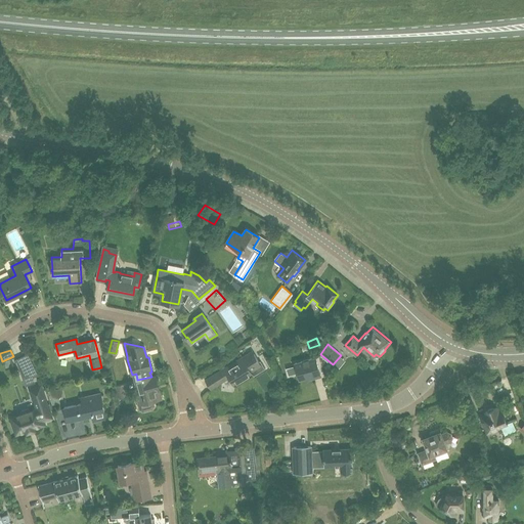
[(15,358),(23,381),(38,375),(28,353),(15,358)]
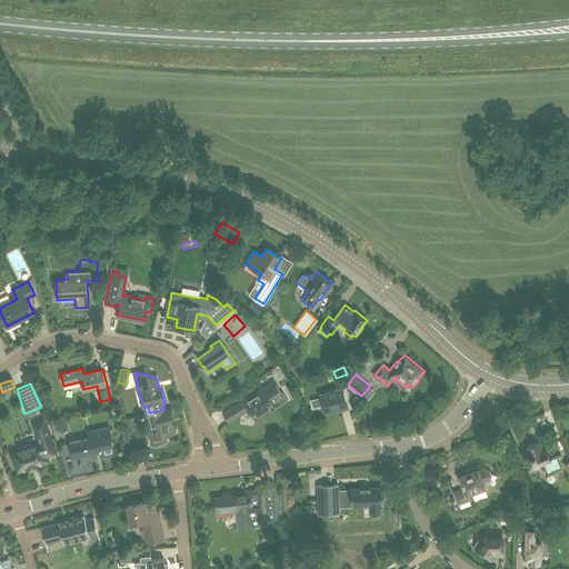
[(263,388),(222,412),(229,422),(249,409),(255,419),(275,407),(288,399),(283,391),(281,392),(276,385),(266,391),(263,388)]
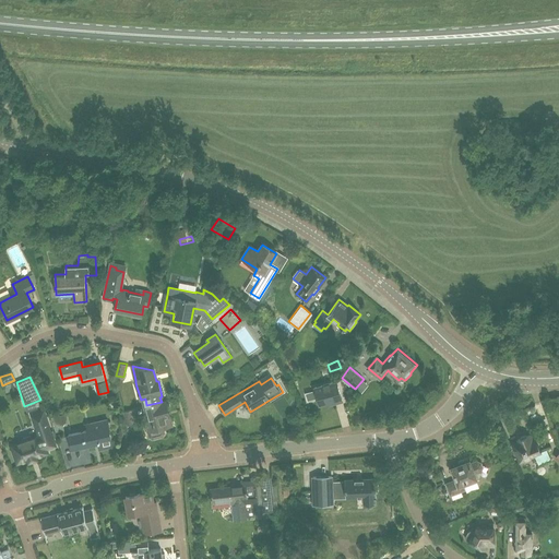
[(336,381),(314,388),(319,404),(334,401),(334,404),(342,402),(341,399),(336,381)]
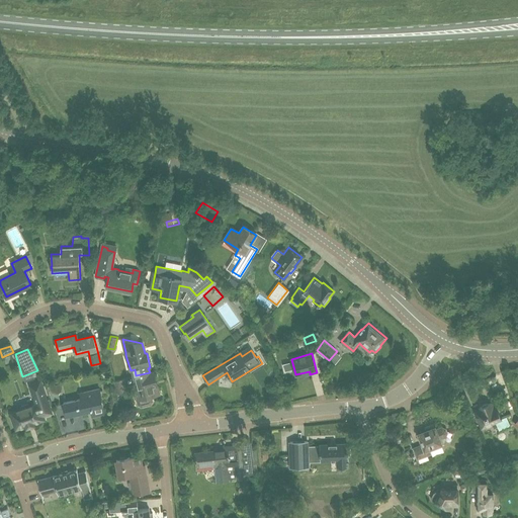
[(136,375),(133,376),(133,377),(136,389),(134,390),(137,406),(141,408),(149,406),(152,402),(151,398),(161,395),(155,371),(150,372),(136,375)]
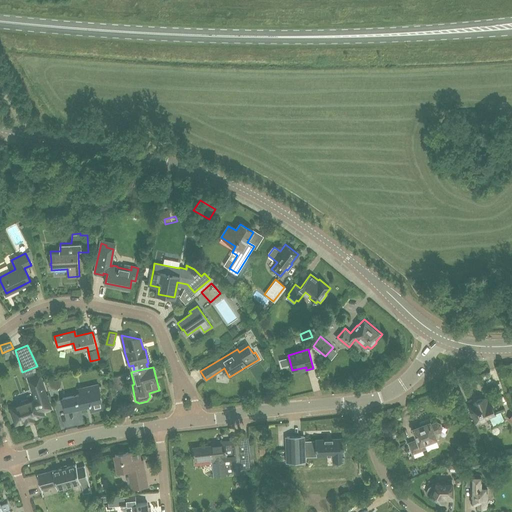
[(116,390),(123,388),(126,387),(123,374),(113,376),(116,390)]
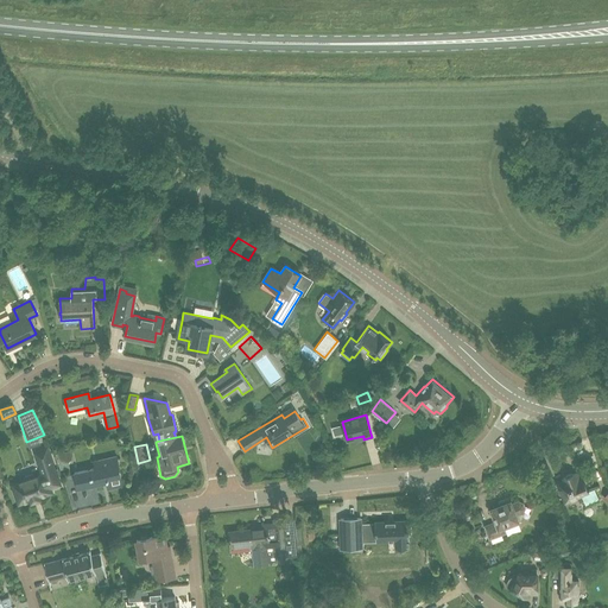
[(18,498),(19,501),(50,491),(48,485),(52,483),(51,479),(57,477),(46,447),(35,450),(40,467),(42,466),(44,473),(33,476),(32,474),(23,476),(24,480),(13,483),(14,487),(11,488),(14,499),(18,498)]
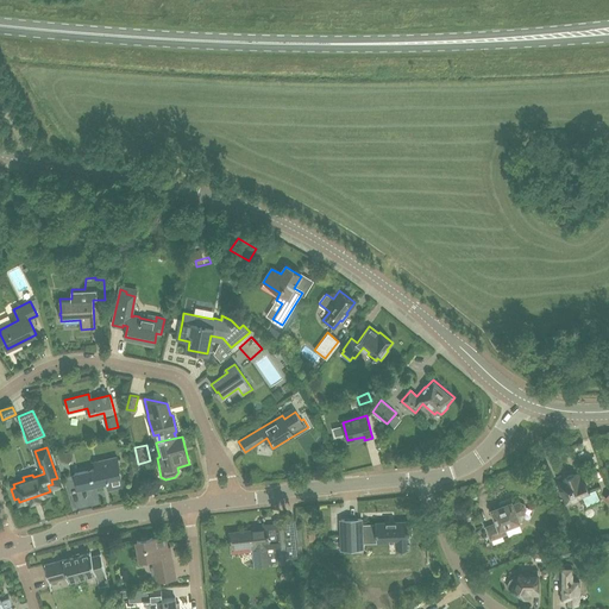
[(79,489),(79,488),(102,483),(102,481),(107,479),(110,488),(123,485),(117,457),(95,462),(98,469),(76,473),(75,472),(75,473),(79,489)]
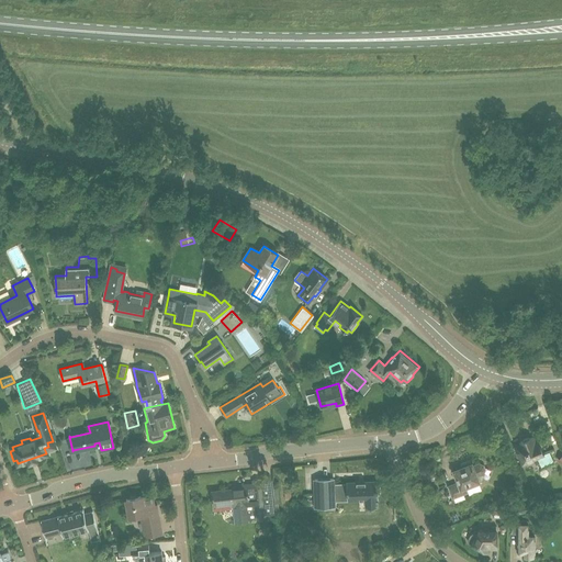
[(538,442),(536,444),(532,437),(520,442),(521,444),(516,446),(523,463),(534,459),(536,465),(540,463),(541,465),(553,460),(550,452),(543,454),(538,442)]
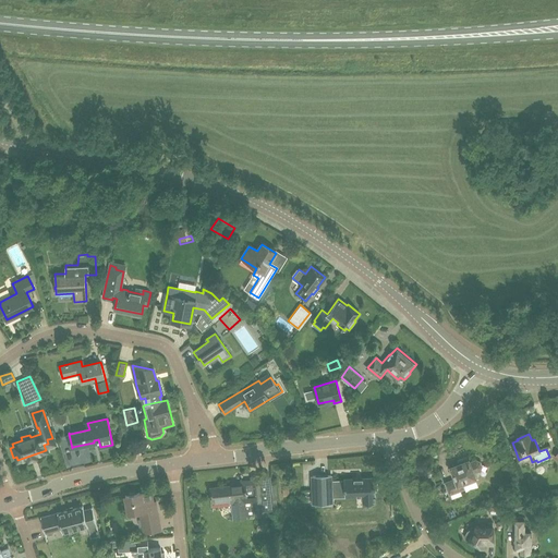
[(470,463),(468,457),(458,460),(459,463),(451,466),(456,478),(446,483),(450,494),(463,488),(461,483),(475,477),(473,472),(480,470),(482,465),(480,462),(476,460),(470,463)]
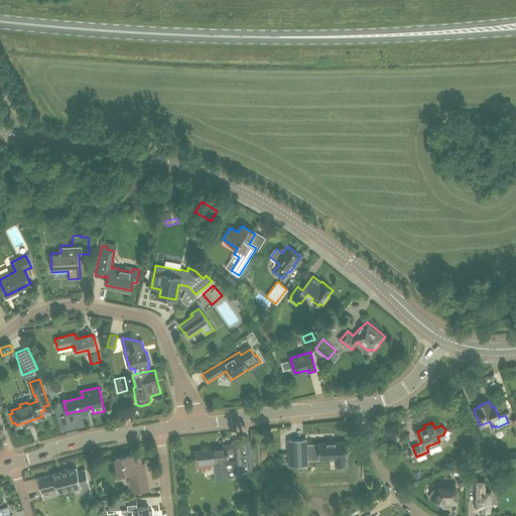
[(306,439),(288,440),(289,458),(319,457),(319,458),(336,458),(336,465),(347,465),(347,454),(350,454),(350,444),(347,444),(347,442),(306,443),(306,439)]
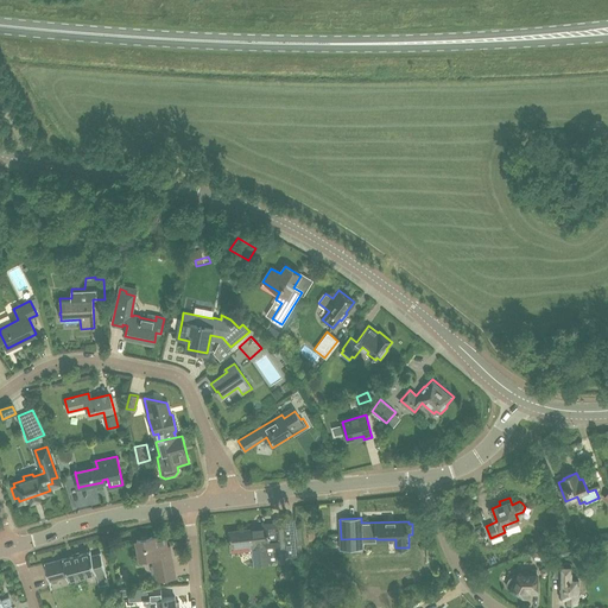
[(251,525),(251,527),(252,530),(229,532),(230,545),(254,543),(257,564),(267,563),(266,555),(277,553),(278,562),(287,562),(287,558),(298,557),(295,519),(283,520),(283,519),(273,520),(274,524),(259,525),(259,524),(251,525)]
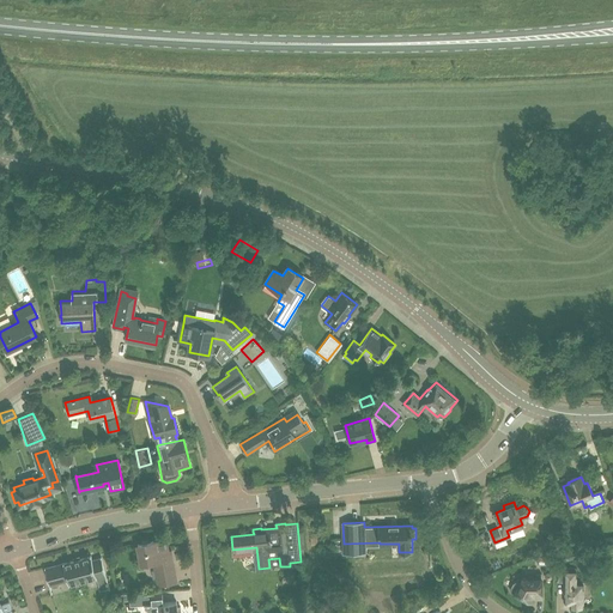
[(156,562),(161,584),(176,582),(173,558),(169,558),(165,539),(138,545),(141,564),(144,564),(146,566),(152,565),(152,562),(156,562)]
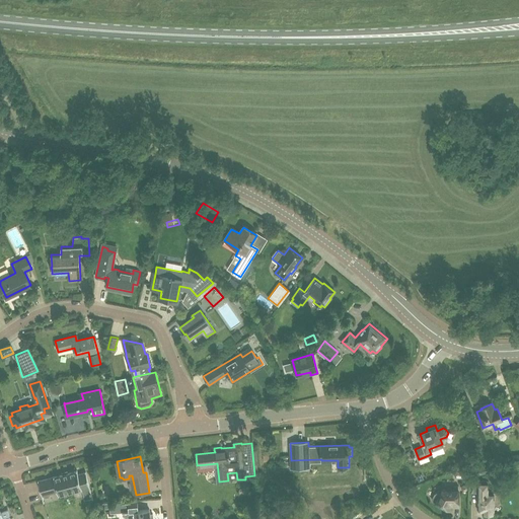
[(487,462),(473,465),(475,474),(489,471),(487,462)]
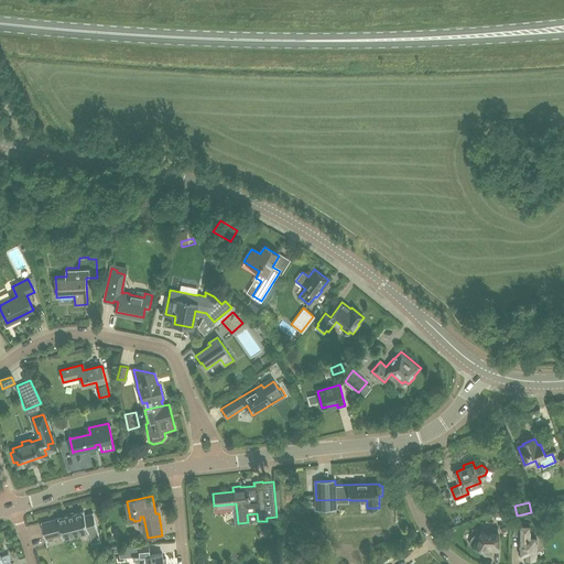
[(41,522),(45,539),(63,534),(64,539),(98,530),(94,512),(85,514),(84,511),(41,522)]
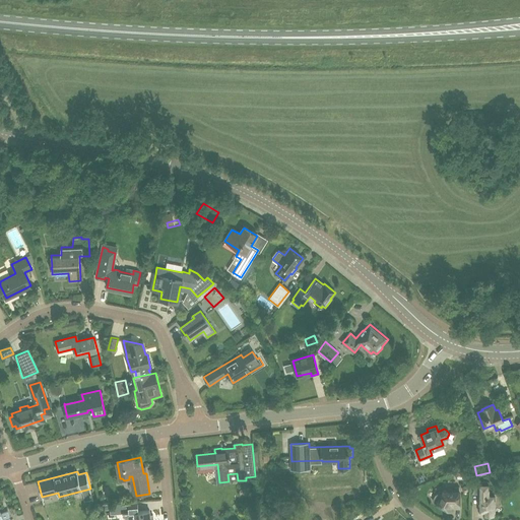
[(484,510),(484,513),(486,513),(486,514),(486,515),(488,515),(488,516),(489,516),(490,516),(491,516),(492,516),(493,515),(493,514),(493,513),(495,513),(495,505),(500,505),(500,494),(494,494),(494,495),(489,495),(489,484),(489,481),(473,481),(474,494),(479,494),(479,510),(484,510)]
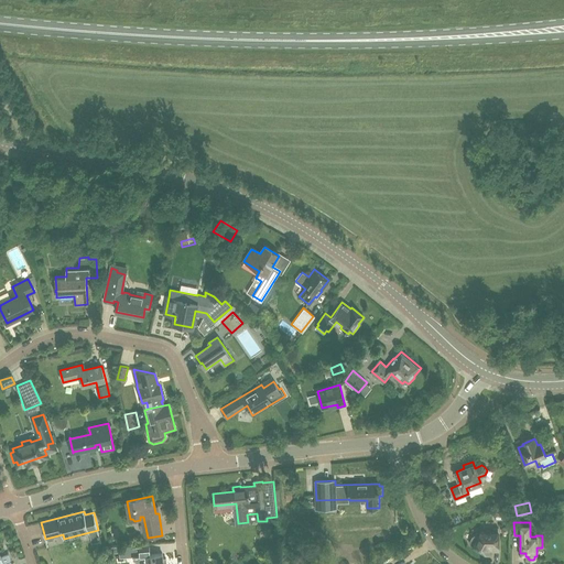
[(494,528),(494,532),(481,531),(479,535),(476,533),(472,535),(469,540),(469,544),(489,555),(491,551),(498,551),(498,532),(498,528),(494,528)]
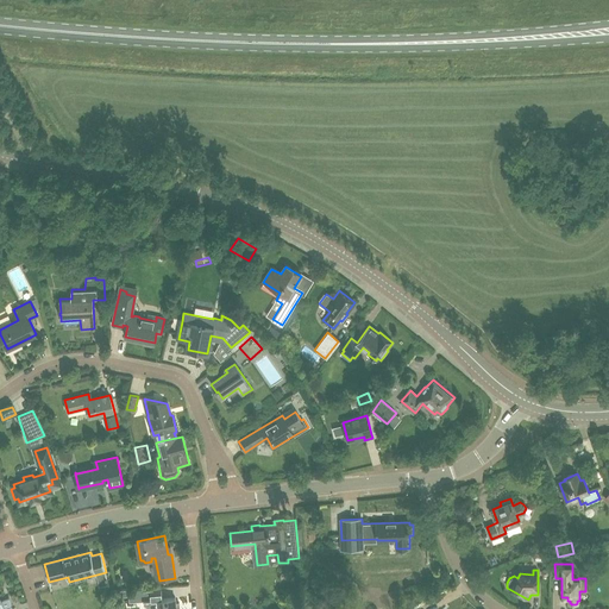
[(162,598),(161,586),(119,590),(119,594),(120,597),(129,596),(130,602),(143,601),(143,606),(148,608),(180,608),(180,604),(176,606),(175,597),(162,598)]
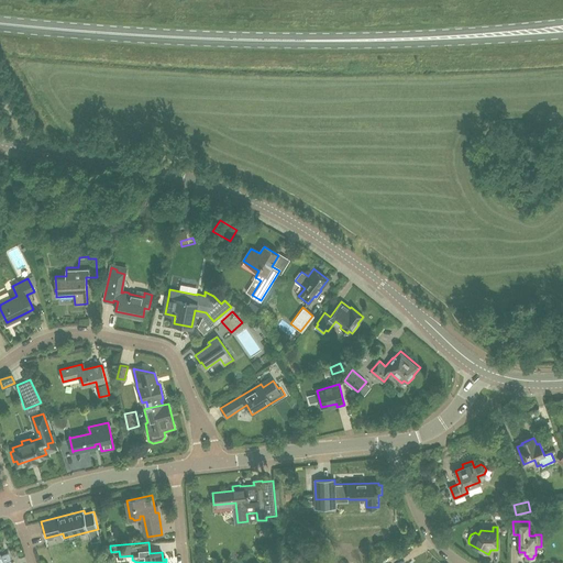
[(0,562),(11,562),(9,553),(1,555),(0,551),(0,562)]
